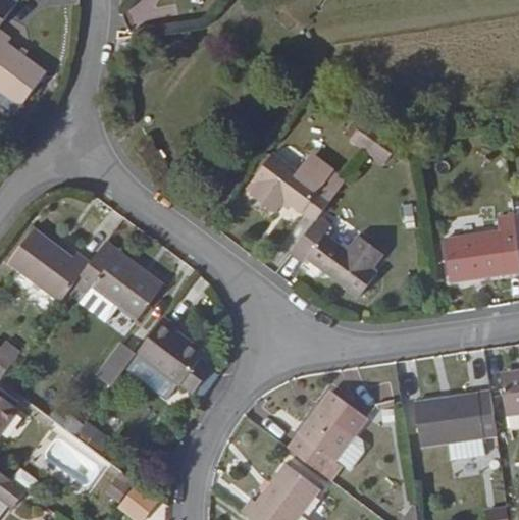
[(0,92),(20,108),(49,71),(9,42),(13,37),(0,28),(0,26),(18,0),(0,0),(0,92)]
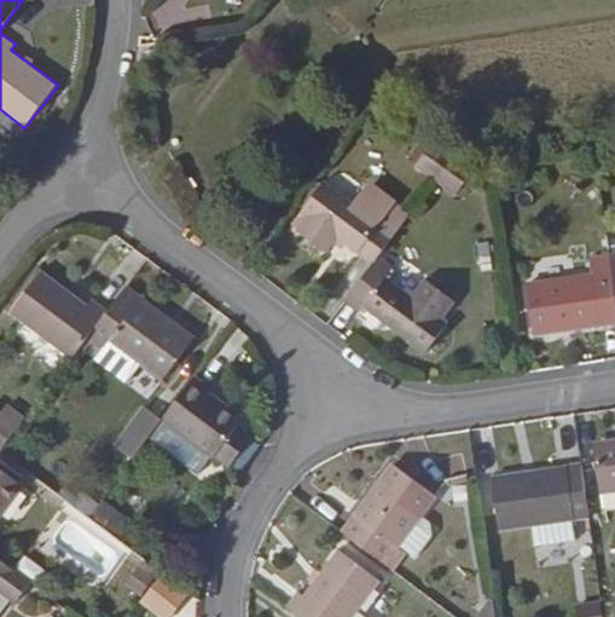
[(156,68),(139,75),(145,91),(162,84),(156,68)]
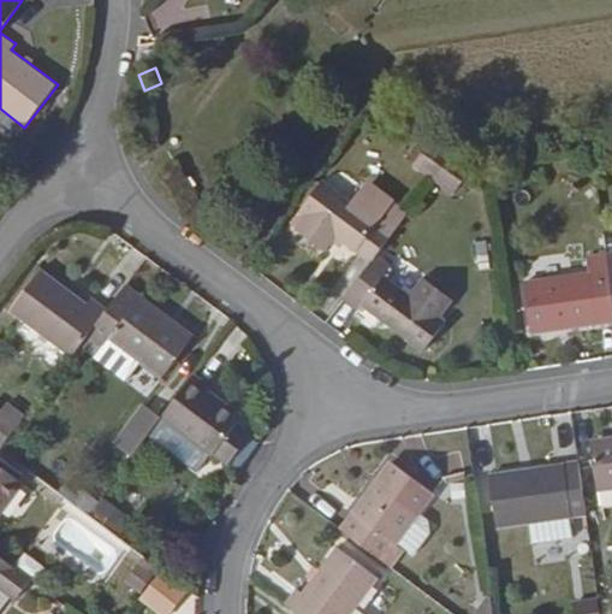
[(470,171),(428,140),(410,166),(451,198),(470,171)]
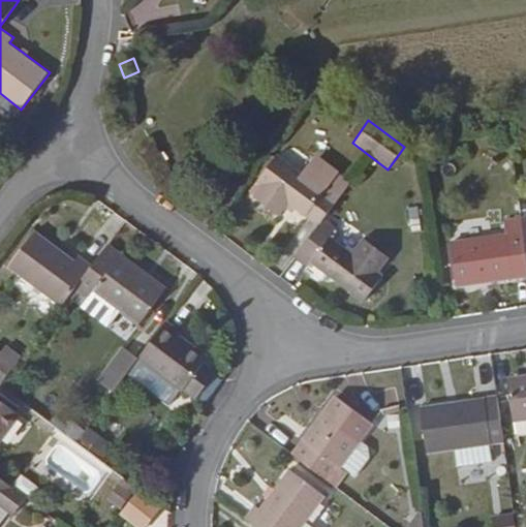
[(317,225),(350,181),(337,172),(325,188),(305,174),(278,153),(256,180),(260,183),(252,195),(280,216),(288,205),(317,225)]
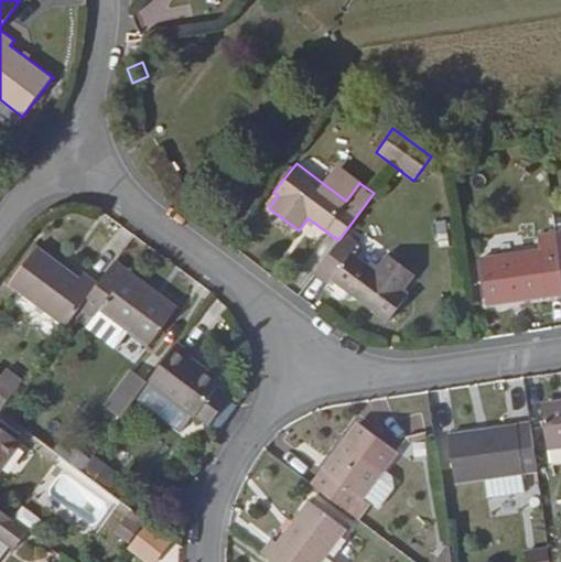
[(338,168),(325,185),(346,201),(359,183),(338,168)]
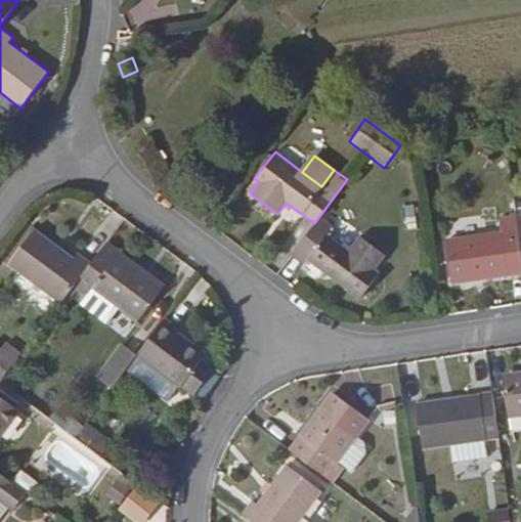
[(444,240),(451,283),(520,271),(520,214),(515,216),(517,229),(444,240)]
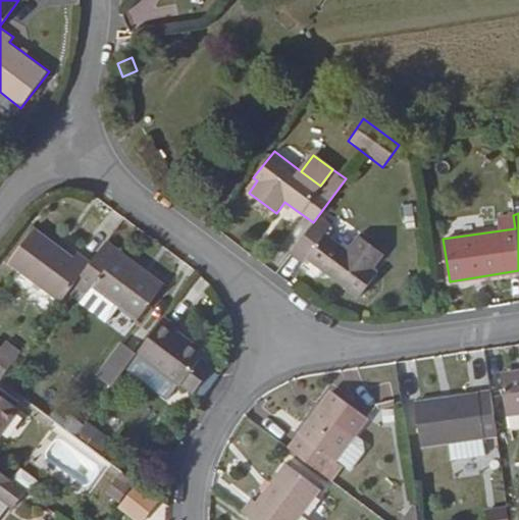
[(347,247),(313,222),(292,252),(305,262),(306,260),(358,298),(378,272),(374,269),(385,254),(357,232),(347,247)]
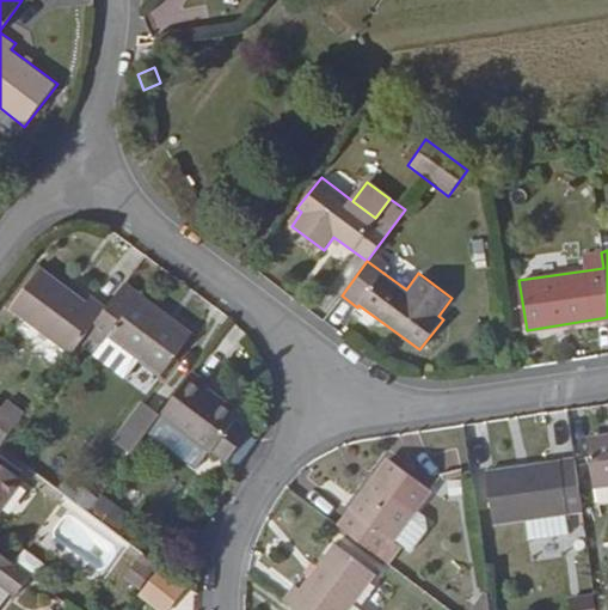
[(38,266),(6,305),(69,354),(84,334),(99,346),(108,334),(159,373),(191,330),(124,280),(104,306),(87,293),(83,299),(38,266)]
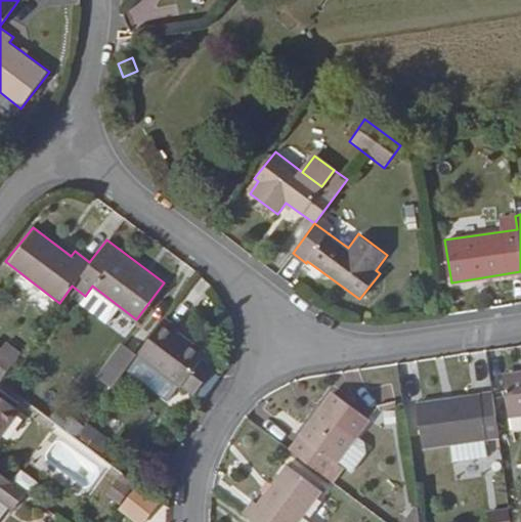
[(164,315),(136,353),(177,384),(180,386),(206,352),(176,330),(178,325),(164,315)]
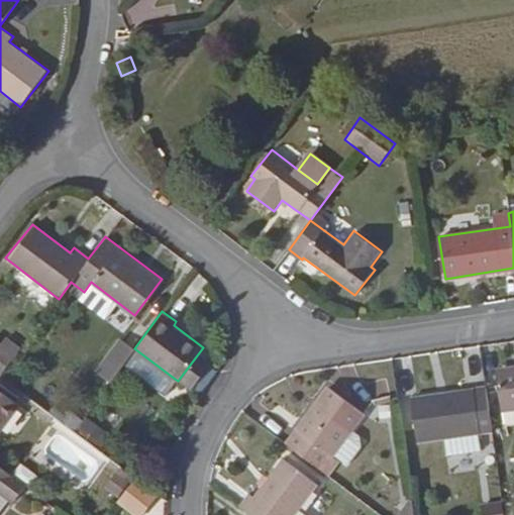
[(102,365),(115,374),(123,363),(134,348),(120,339),(102,365)]
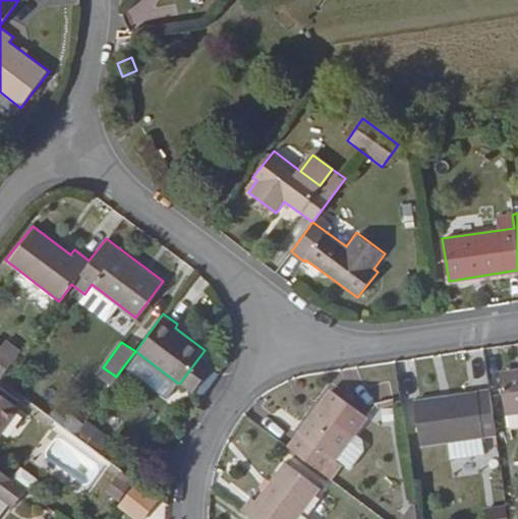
[(0,380),(13,361),(0,351),(0,380)]
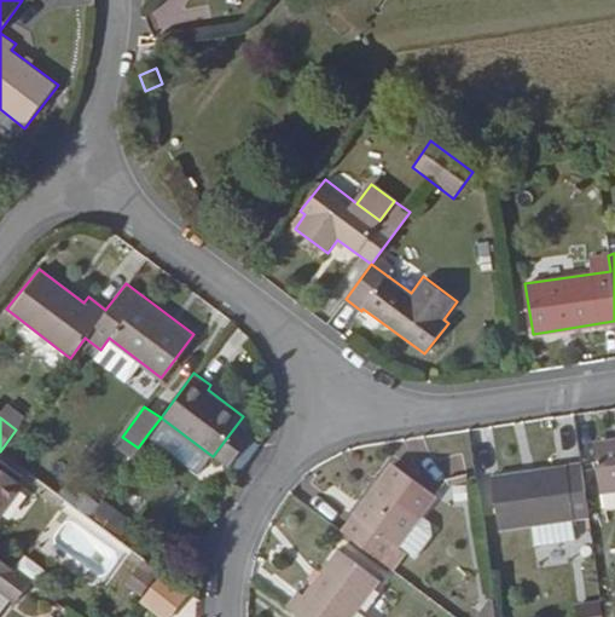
[(209,454),(161,417),(148,434),(196,471),(209,454)]
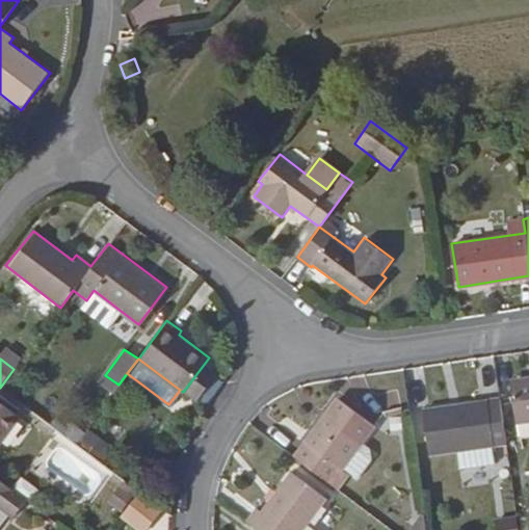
[(528,375),(508,379),(508,387),(528,383),(528,375)]
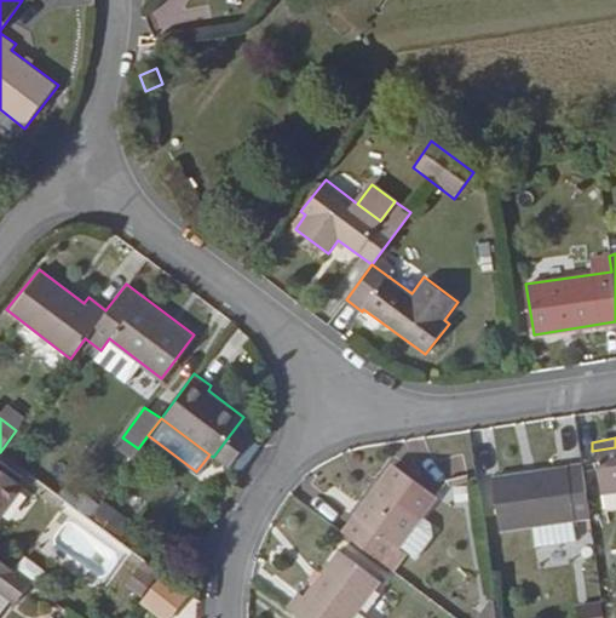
[(615,447),(592,451),(599,495),(615,491),(615,447)]
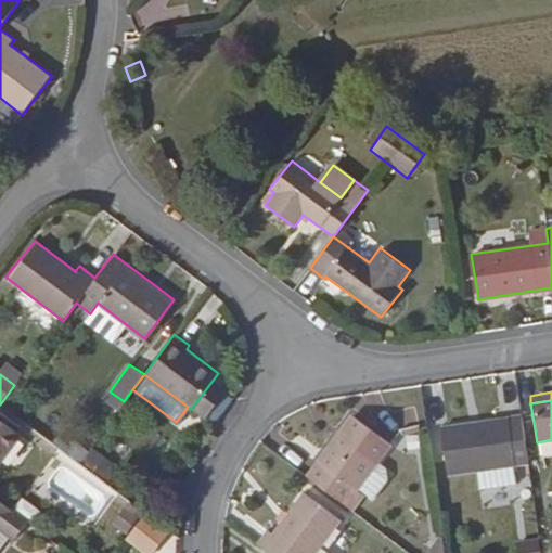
[(339,504),(384,445),(347,414),(336,431),(343,435),(336,442),(330,437),(302,475),(339,504)]
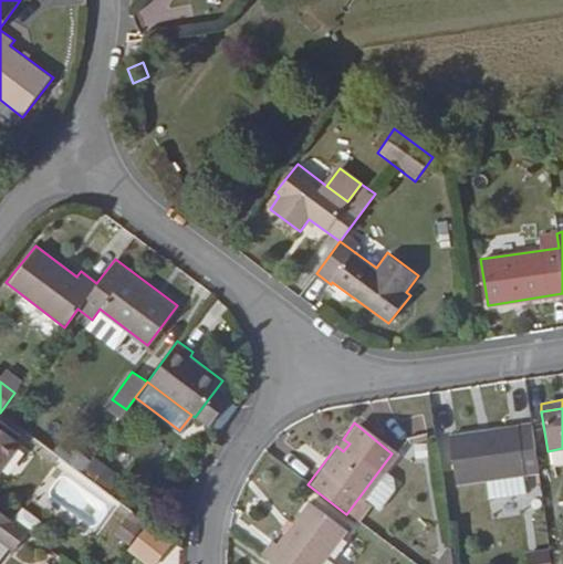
[(537,474),(530,425),(490,431),(491,439),(476,441),(475,434),(449,437),(456,486),(485,482),(522,477),(537,474)]
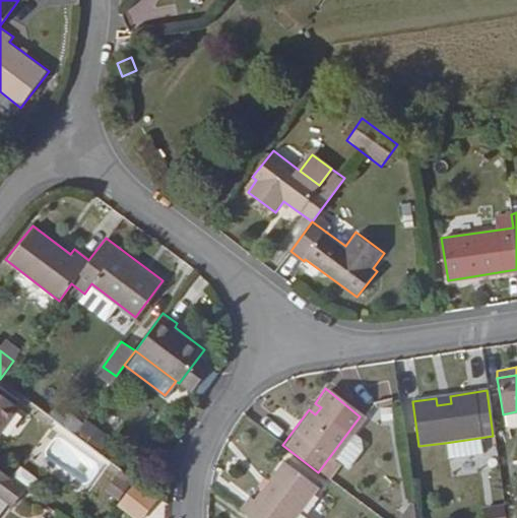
[(0,491),(9,478),(0,471),(0,428),(16,407),(0,394),(0,491)]
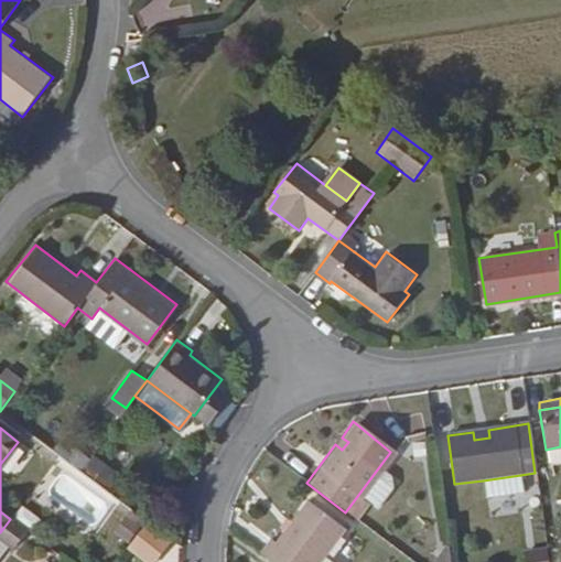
[(348,442),(342,438),(335,444),(342,450),(348,442)]
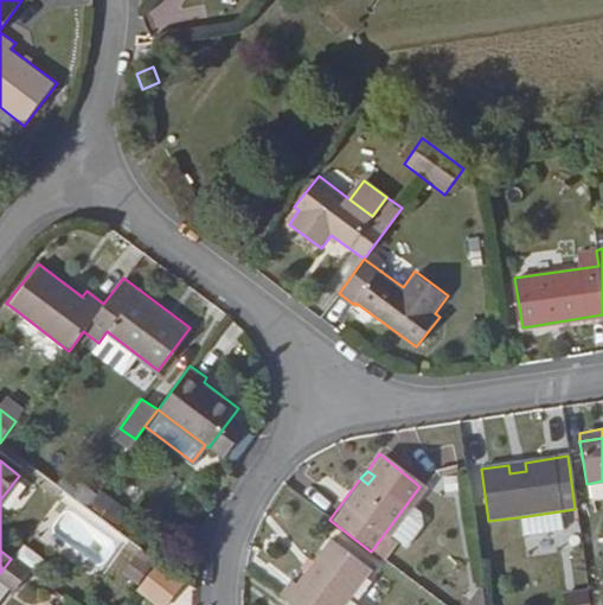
[(521,537),(562,532),(559,511),(519,517),(521,537)]
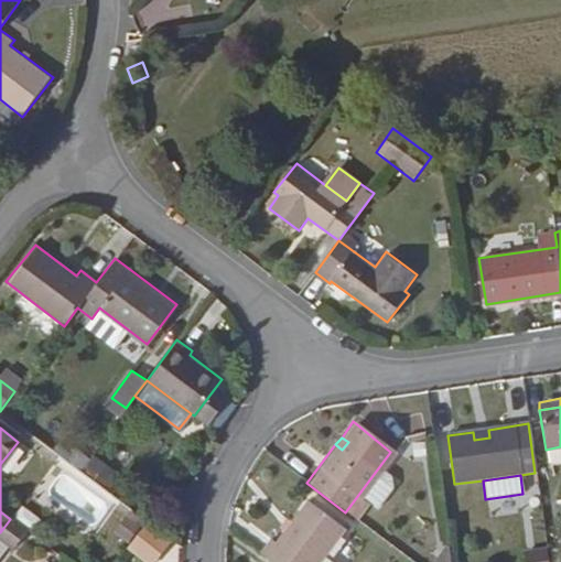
[(319,561),(322,558),(345,528),(303,497),(272,539),(267,535),(255,550),(270,561),(319,561)]
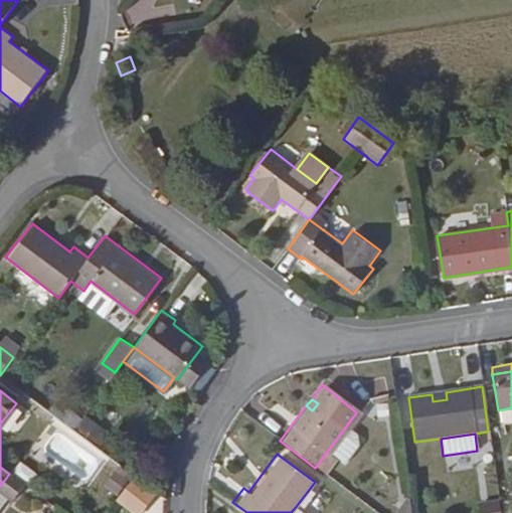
[(100,483),(113,492),(125,477),(111,467),(100,483)]
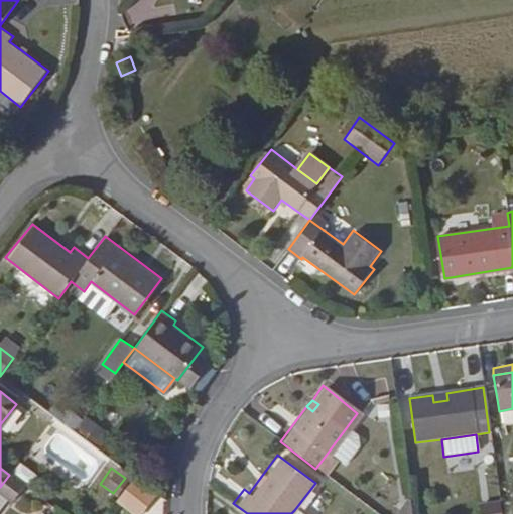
[(129,474),(112,498),(133,513),(135,513),(152,491),(129,474)]
